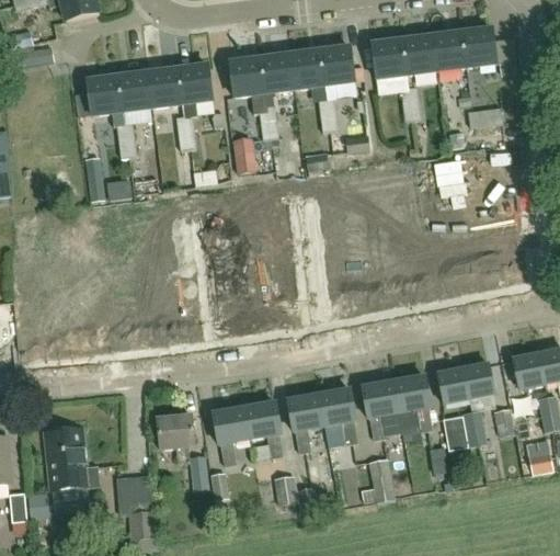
[(99,13),(94,0),(22,0),(13,2),(16,11),(48,2),(49,8),(61,4),(66,21),(99,13)]
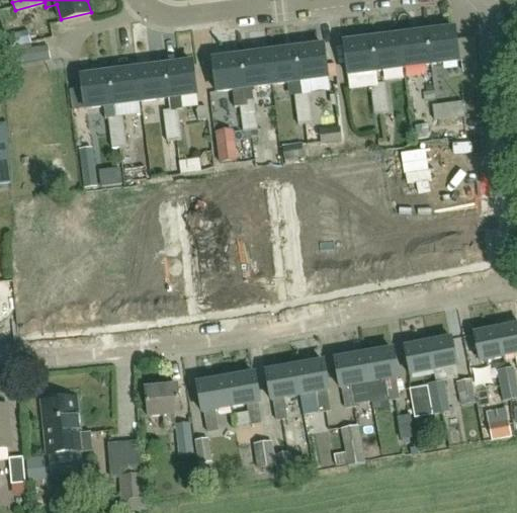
[(454,26),(426,29),(430,62),(458,58),(454,26)]
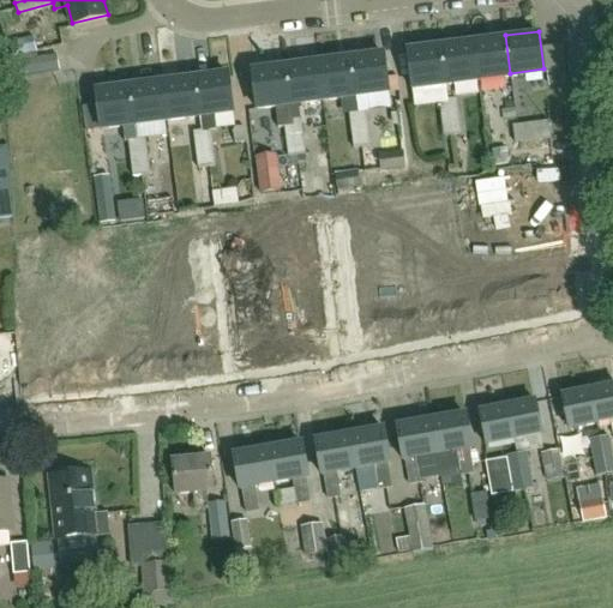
[(59,66),(56,50),(35,54),(34,48),(36,48),(32,32),(5,40),(8,55),(12,54),(13,58),(10,59),(11,73),(59,66)]
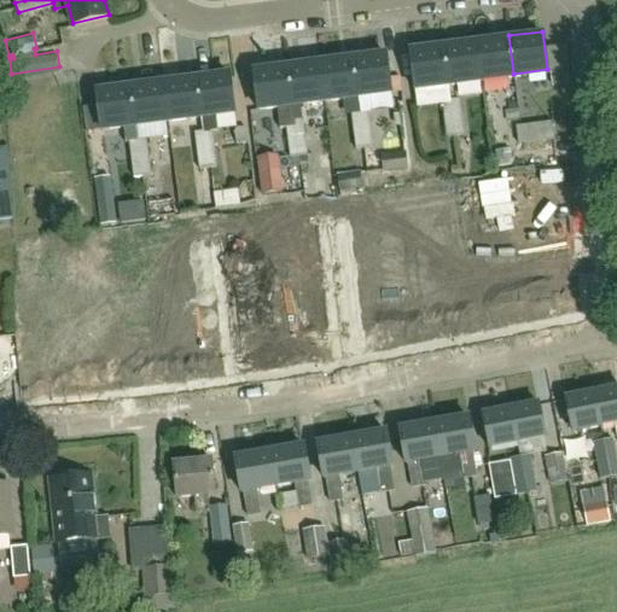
[(508,35),(476,40),(481,77),(513,74),(508,35)]
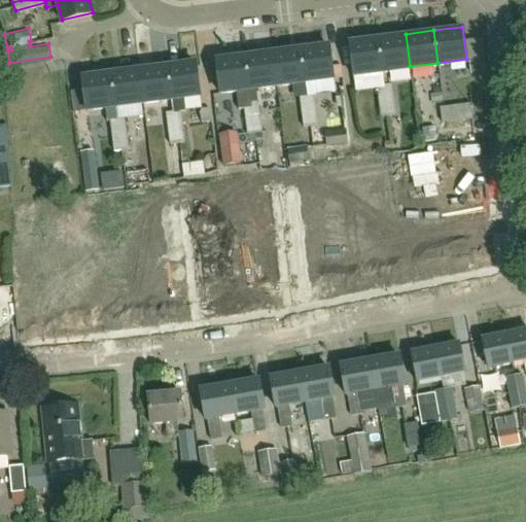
[(406,34),(378,37),(382,70),(410,66),(406,34)]
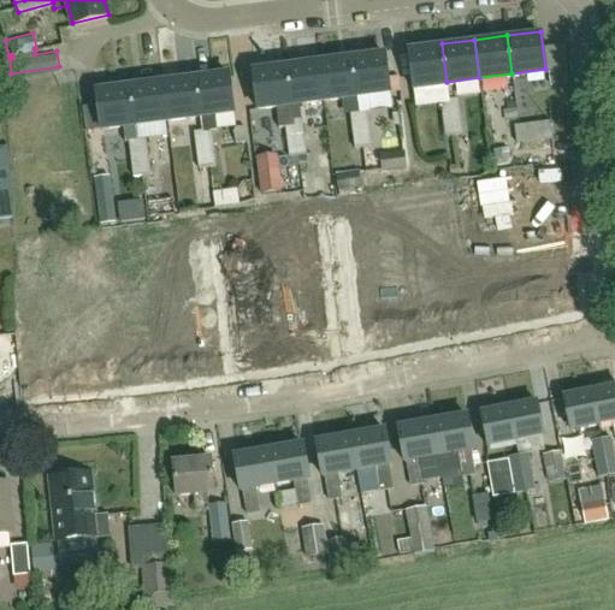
[(442,43),(408,48),(413,86),(413,88),(439,86),(441,100),(443,114),(460,112),(457,95),(449,96),(447,82),(442,43)]
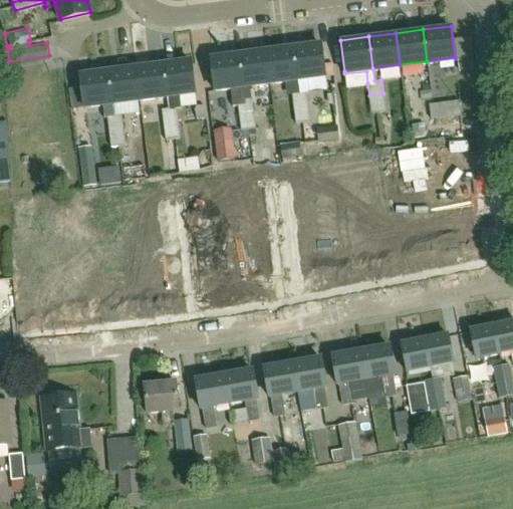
[(298,89),(291,90),(293,105),(308,103),(306,90),(308,90),(306,76),(325,73),(320,42),(293,46),(297,77),(298,89)]
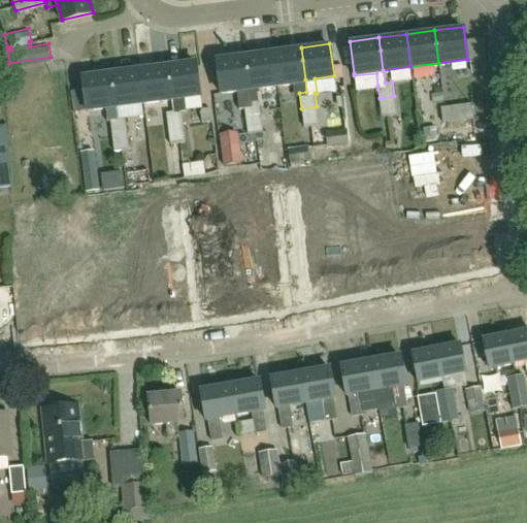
[(301,47),(272,52),(277,84),(305,79),(301,47)]
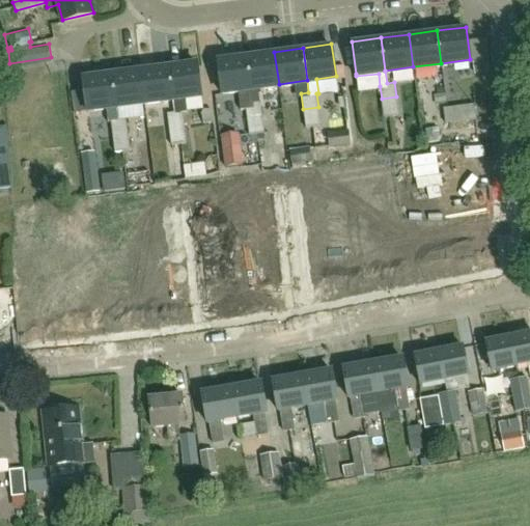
[(274,52),(246,55),(250,87),(251,87),(279,84),(274,52)]
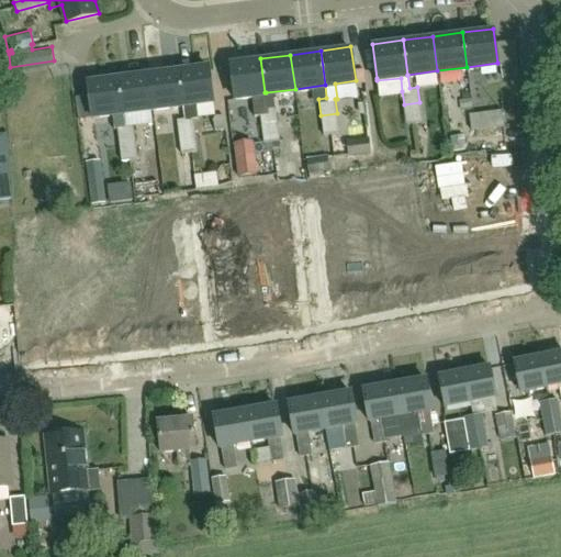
[(231,63),(229,63),(234,96),(235,97),(253,95),(254,108),(255,113),(259,113),(261,123),(277,122),(275,104),(267,106),(266,92),(265,92),(260,58),(231,63)]
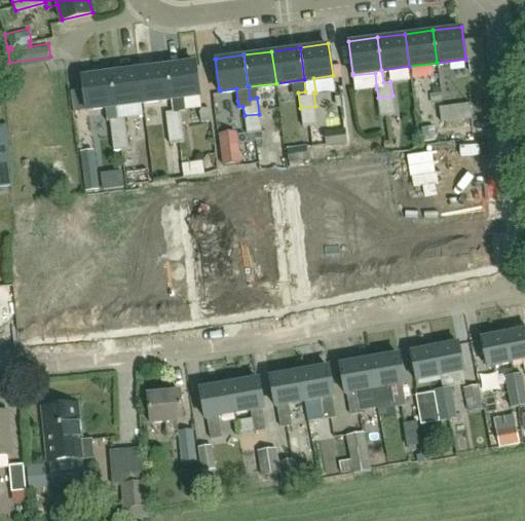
[(195,61),(166,65),(171,97),(173,109),(172,109),(176,140),(184,139),(180,108),(184,107),(183,95),(199,92),(195,61)]
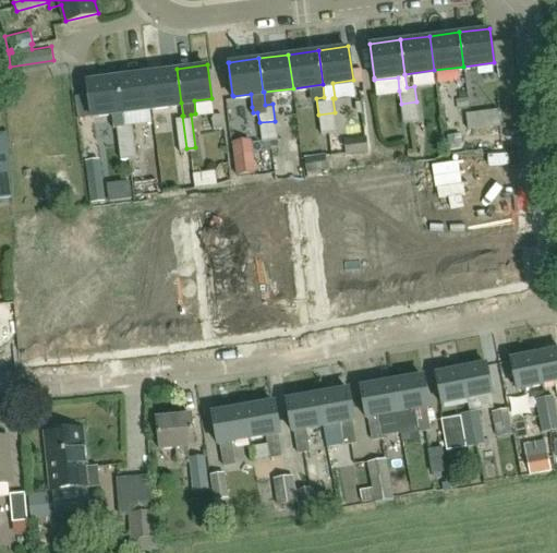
[(177,69),(147,72),(152,106),(181,103),(177,69)]
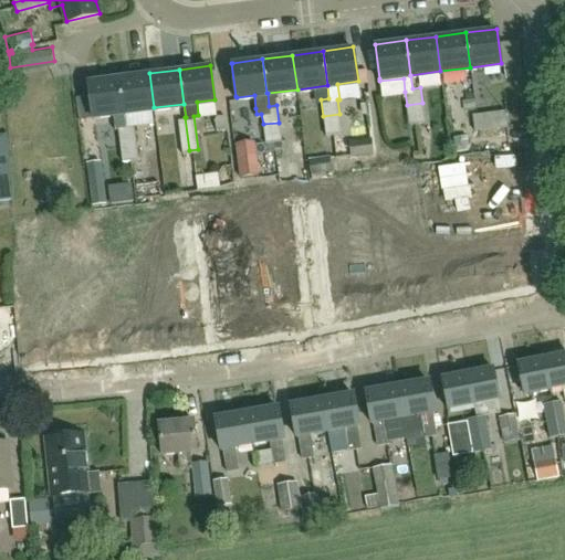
[(149,73),(119,77),(124,112),(154,107),(149,73)]
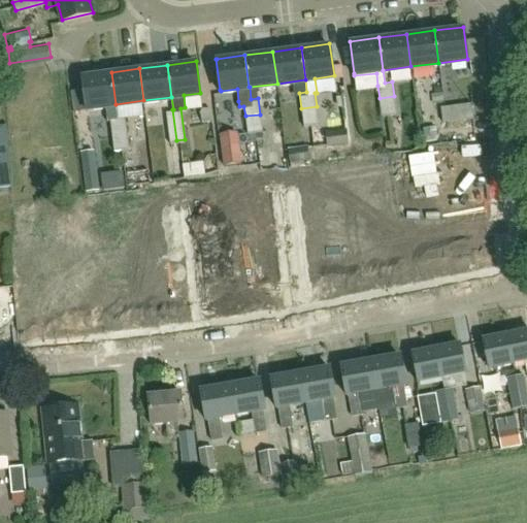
[(116,104),(111,72),(83,75),(87,108),(104,105),(106,119),(109,118),(113,149),(121,148),(117,117),(116,104)]
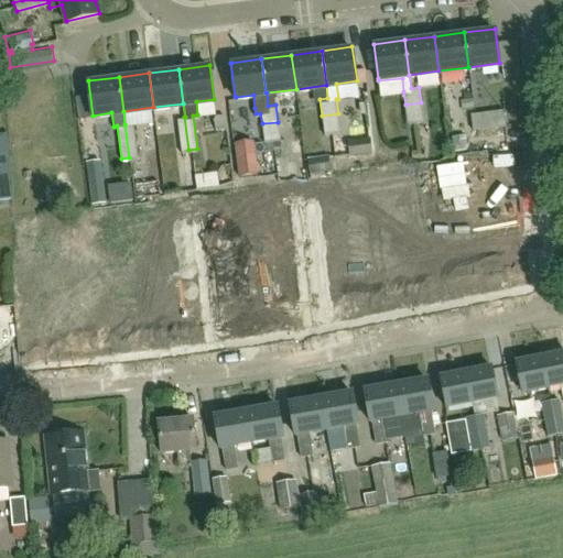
[(421,102),(405,105),(407,122),(414,121),(423,120),(421,102)]
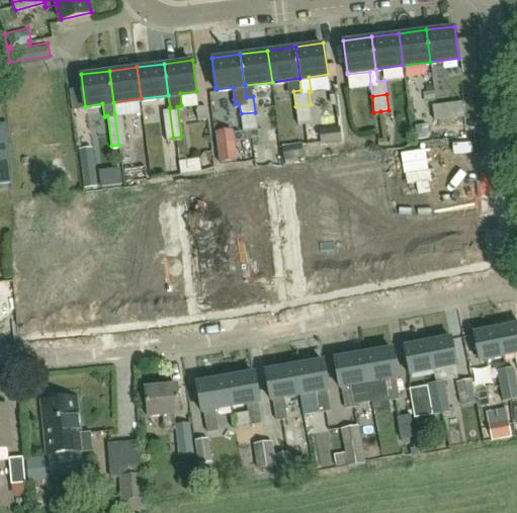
[(431,102),(433,117),(464,113),(462,99),(431,102)]
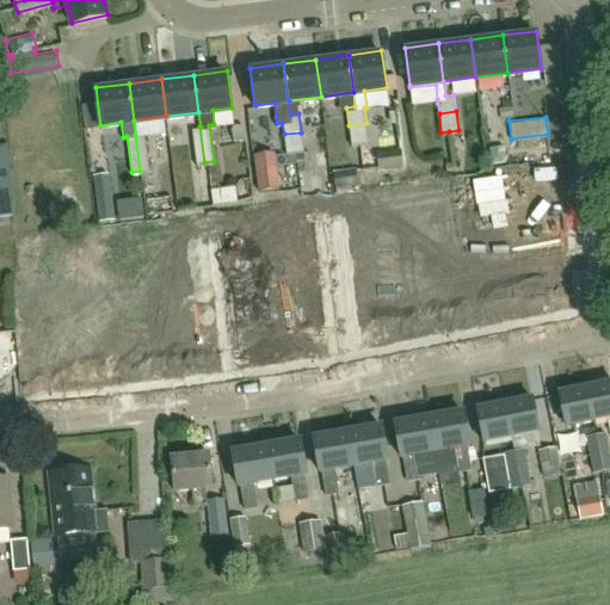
[(367,123),(349,125),(351,143),(359,142),(369,141),(367,123)]
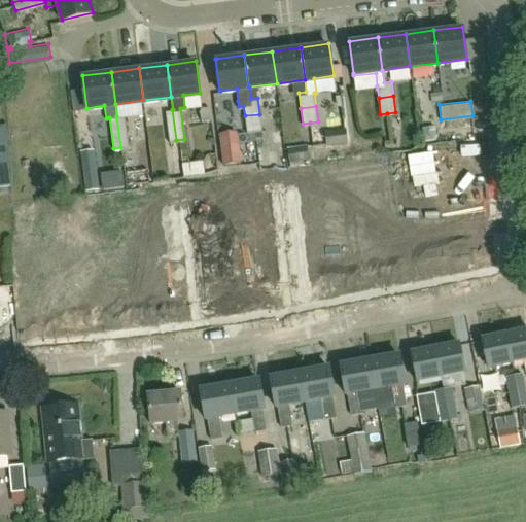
[(176,140),(172,109),(165,110),(170,141),(176,140)]
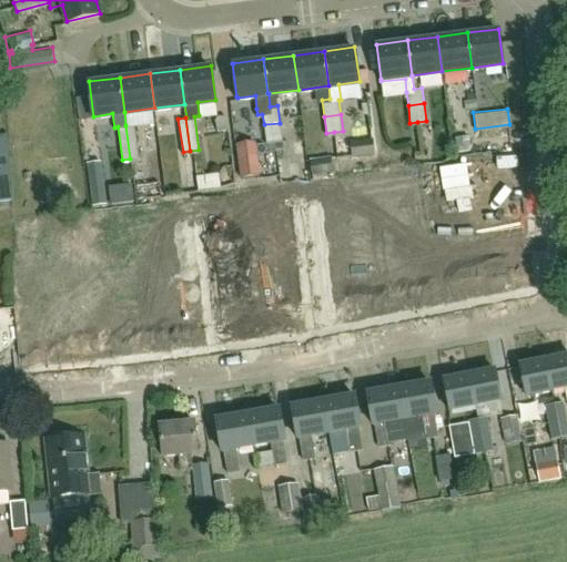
[(280,123),(264,124),(265,141),(274,140),(282,140),(280,123)]
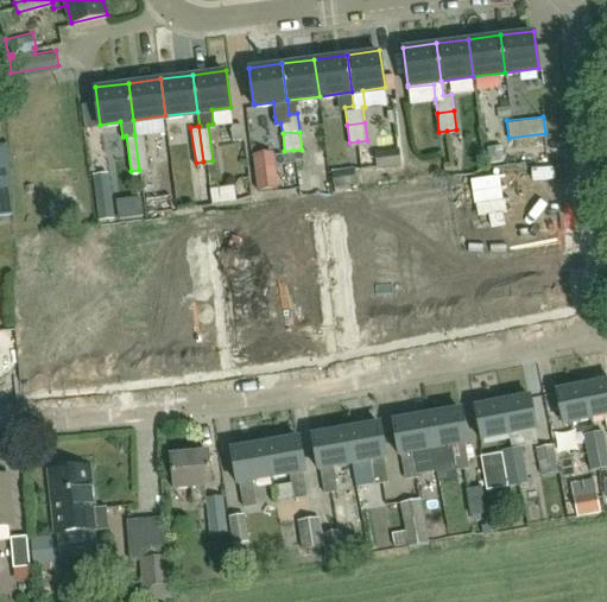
[(143,133),(134,134),(139,170),(147,169),(143,133)]
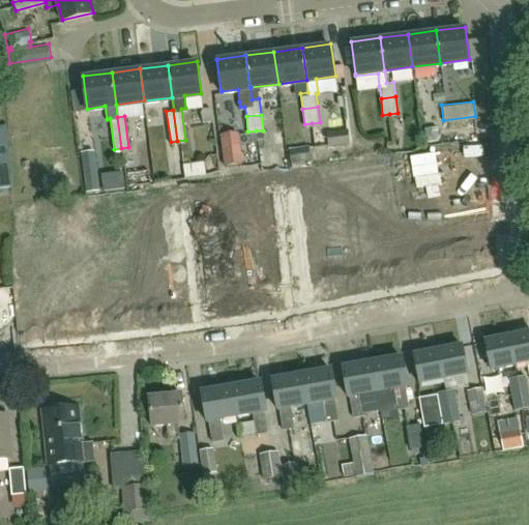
[(0,185),(10,185),(6,121),(0,122),(0,185)]
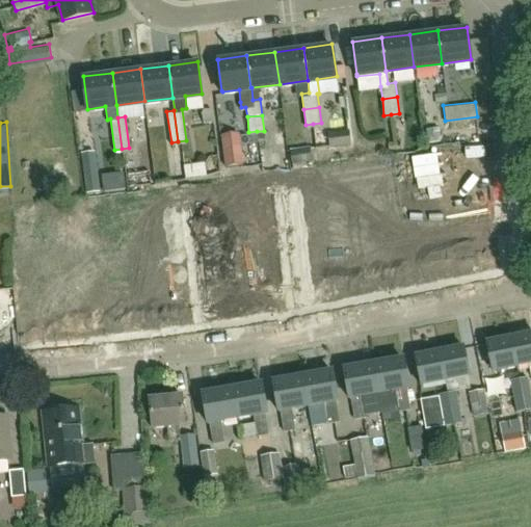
[(427,139),(439,138),(437,126),(426,127),(427,139)]
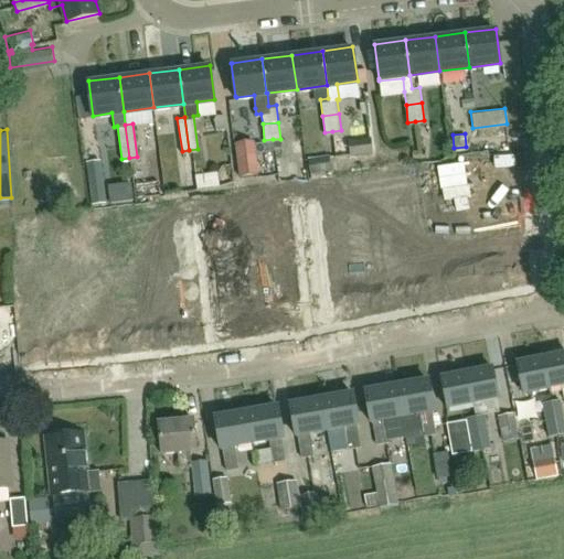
[(372,151),(370,136),(349,138),(350,153),(372,151)]
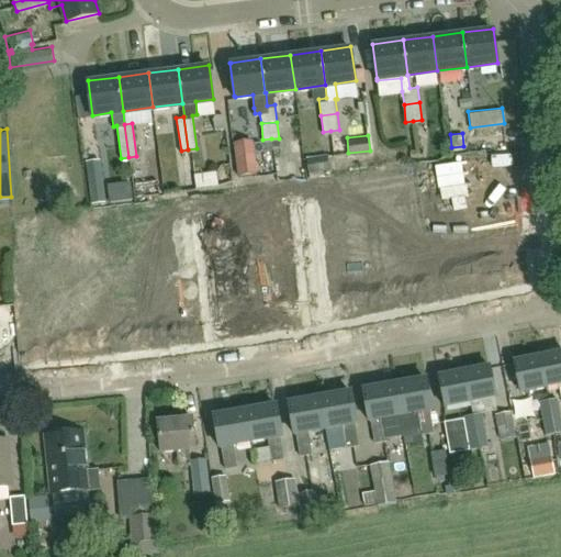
[(233,140),(237,174),(256,171),(253,137),(233,140)]
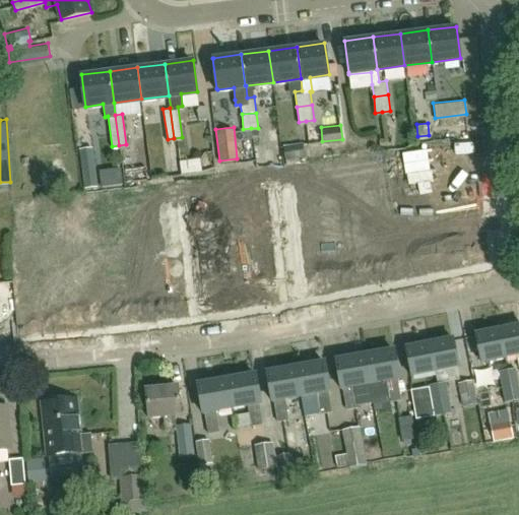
[(305,154),(303,140),(282,143),(283,144),(279,144),(282,163),(306,159),(305,154)]
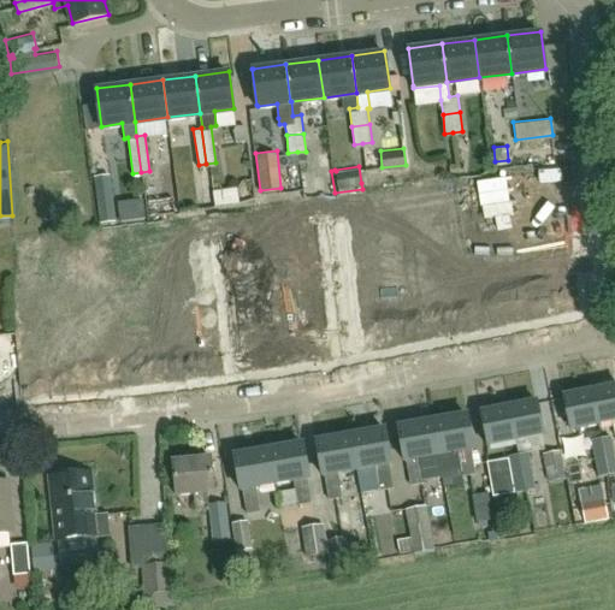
[(94,173),(100,220),(116,218),(110,172),(94,173)]
